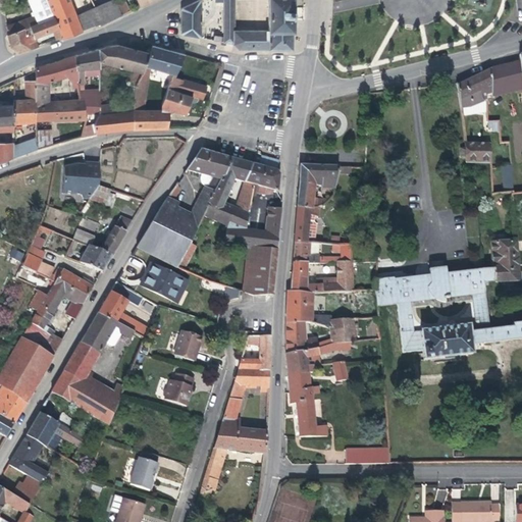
[(28,0),(35,15),(38,22),(54,16),(50,7),(45,9),(41,0),(28,0)]
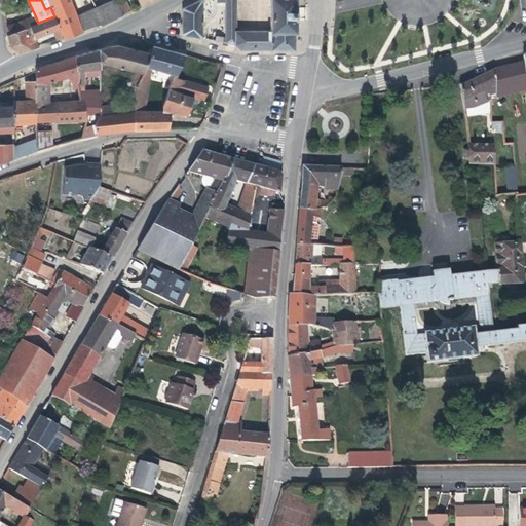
[(54,16),(63,37),(63,38),(82,32),(82,30),(100,24),(101,26),(122,15),(117,1),(116,0),(113,0),(77,15),(70,0),(41,0),(45,9),(50,7),(54,16)]
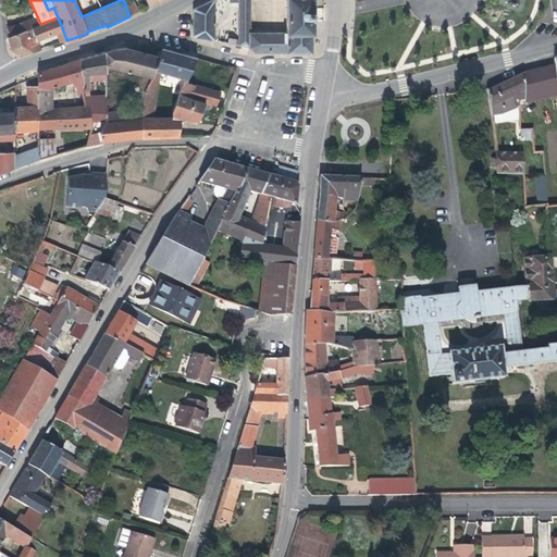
[(130,16),(139,11),(134,0),(126,0),(124,1),(130,16)]
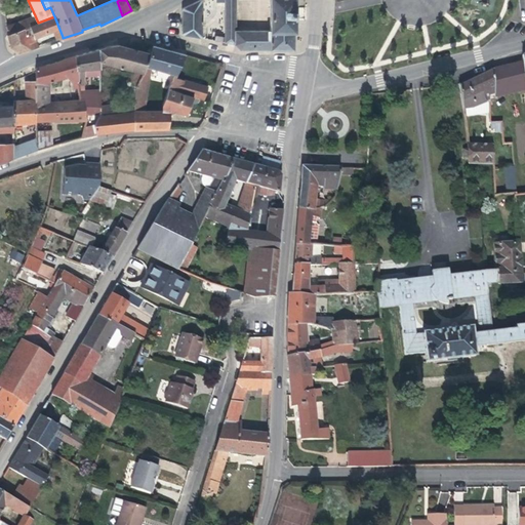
[(202,39),(202,0),(198,0),(183,8),(182,35),(202,39)]
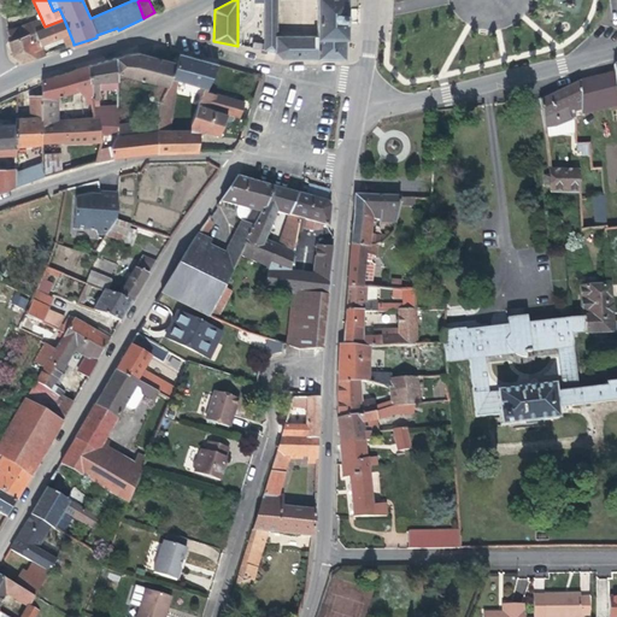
[(276,52),(276,36),(277,36),(277,0),(264,0),(264,1),(264,50),(276,52)]
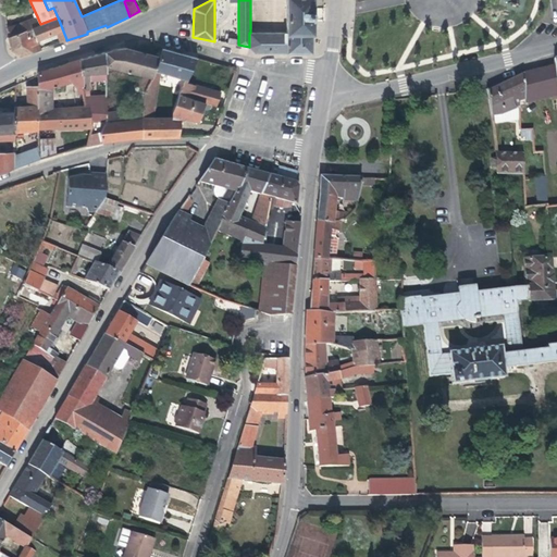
[(285,0),(287,33),(250,33),(249,33),(249,47),(255,52),(311,52),(311,34),(313,34),(313,32),(313,0),(285,0)]
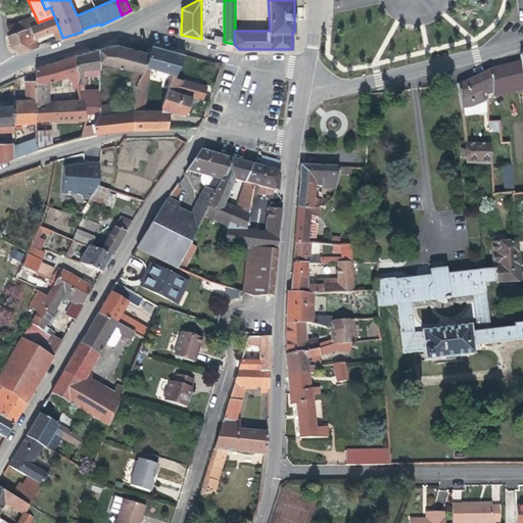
[(10,47),(18,51),(33,48),(38,47),(36,43),(35,38),(53,31),(55,35),(56,40),(62,37),(54,16),(38,22),(35,15),(6,27),(7,34),(10,47)]
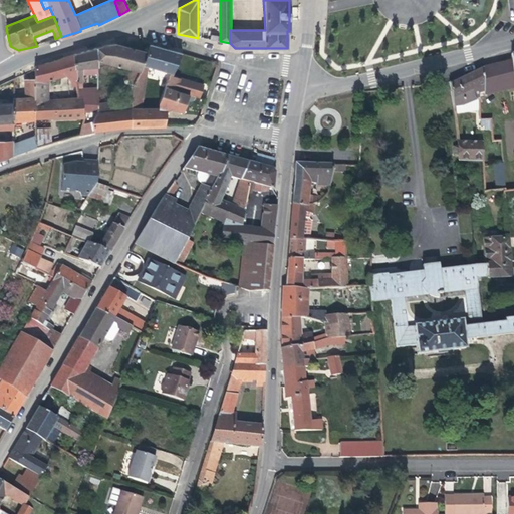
[(34,37),(35,42),(54,34),(52,30),(34,37)]
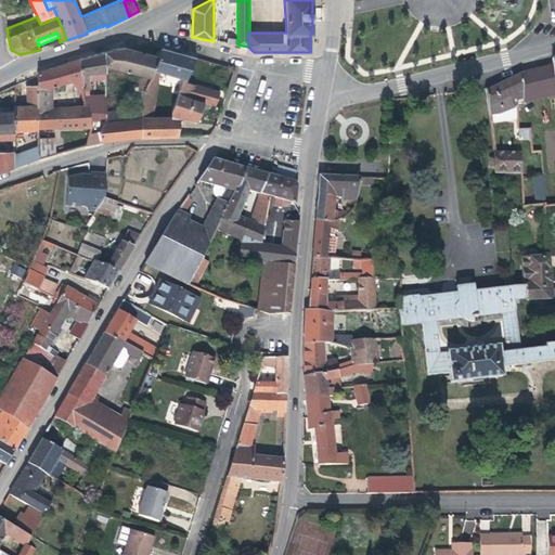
[(143,91),(151,78),(158,55),(125,48),(104,51),(105,66),(140,75),(133,87),(136,88),(143,91)]
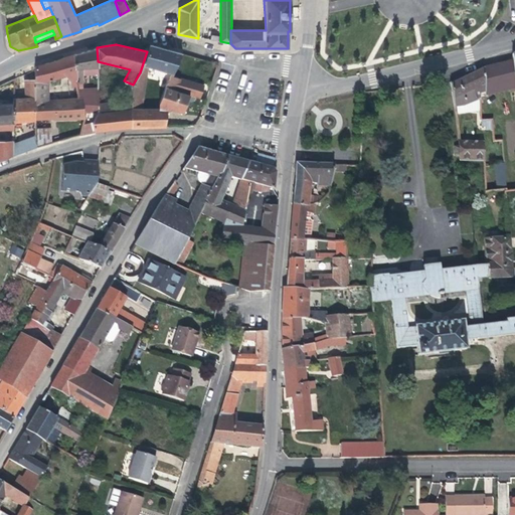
[(171,72),(165,87),(176,93),(189,96),(189,95),(200,98),(203,86),(172,75),(181,53),(150,44),(147,51),(140,72),(133,84),(132,105),(131,110),(142,110),(149,65),(171,72)]
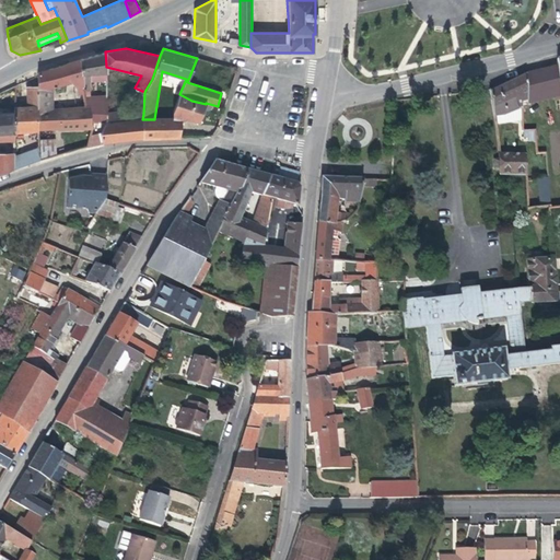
[(84,106),(91,106),(93,123),(104,121),(105,125),(106,123),(107,121),(107,112),(107,95),(88,96),(86,90),(90,90),(89,73),(106,72),(106,67),(105,51),(80,59),(82,74),(83,85),(84,106)]
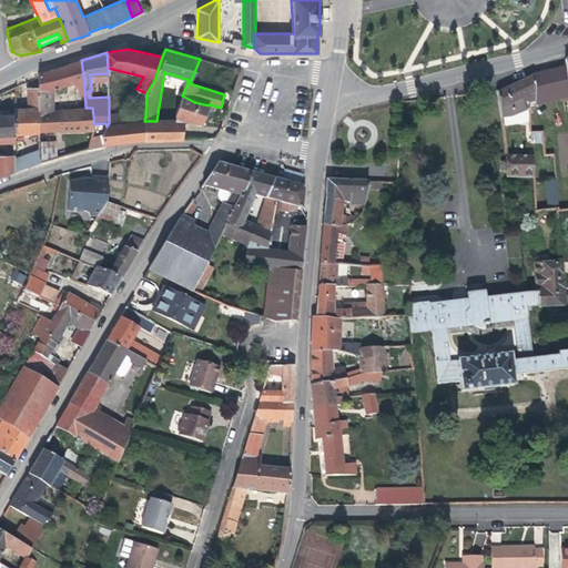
[(69,63),(73,83),(78,89),(84,87),(83,75),(81,60),(69,63)]
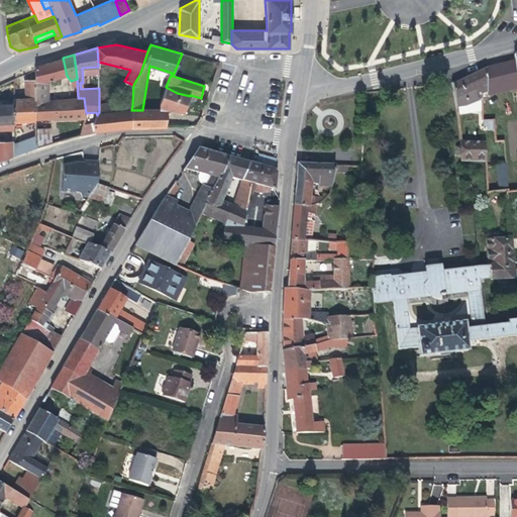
[(63,58),(54,61),(60,78),(67,76),(63,58)]
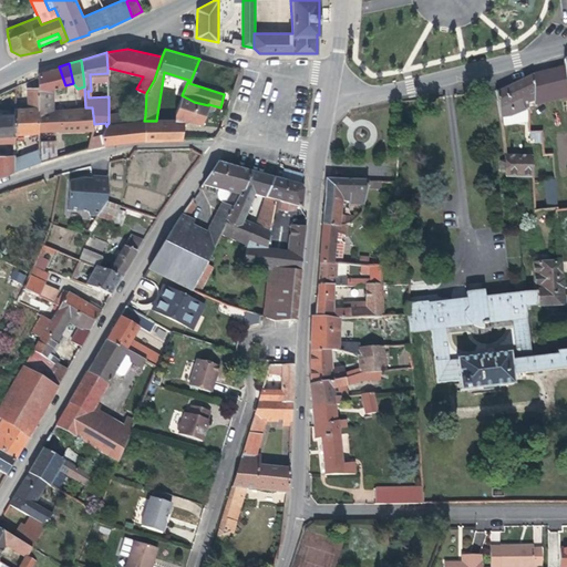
[(65,85),(59,66),(38,73),(38,86),(38,107),(39,132),(39,135),(55,135),(55,131),(88,131),(86,136),(89,136),(85,150),(89,150),(93,134),(94,130),(94,124),(92,107),(85,107),(53,110),(52,89),(65,85)]
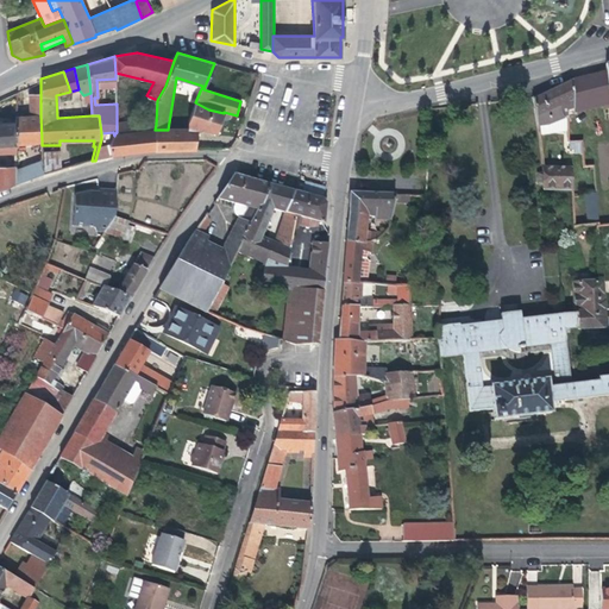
[(572,81),(575,110),(608,101),(608,89),(608,87),(607,73),(572,81)]
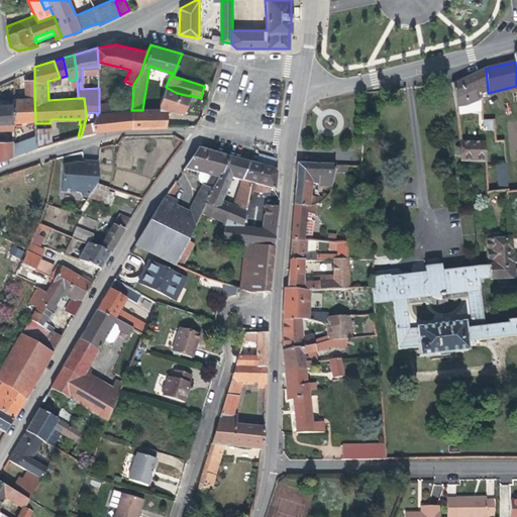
[(486,69),(459,81),(452,82),(456,107),(466,106),(479,101),(483,100),(482,95),(488,93),(486,69)]
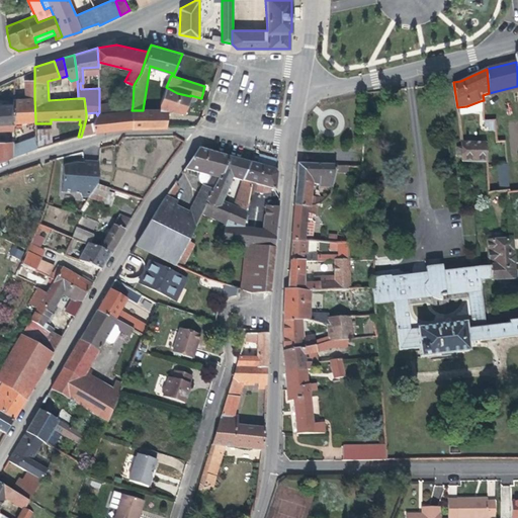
[(25,99),(13,99),(13,104),(13,122),(35,120),(34,98),(34,79),(24,80),(25,99)]
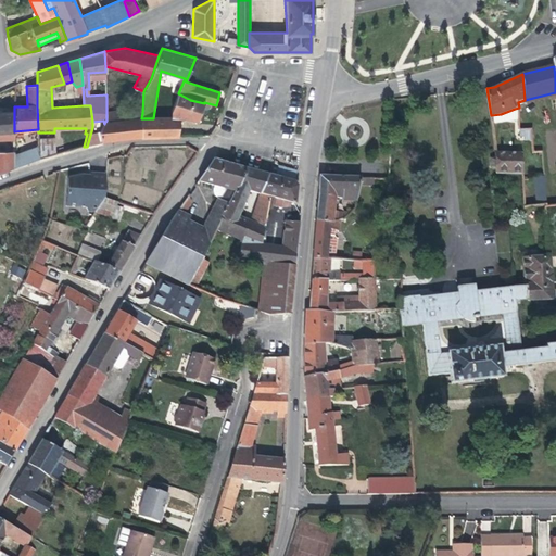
[(135,114),(142,113),(143,91),(136,88),(135,108),(106,111),(106,121),(105,122),(136,118),(135,114)]
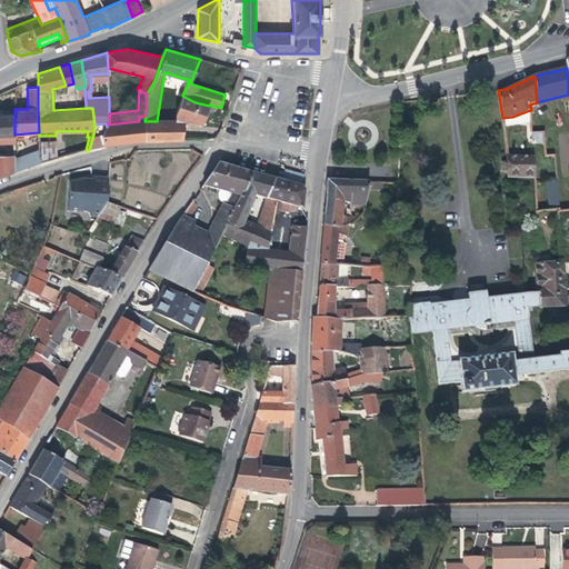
[(182,96),(177,113),(176,120),(157,121),(145,121),(145,140),(182,140),(185,120),(201,125),(209,106),(195,102),(182,96)]
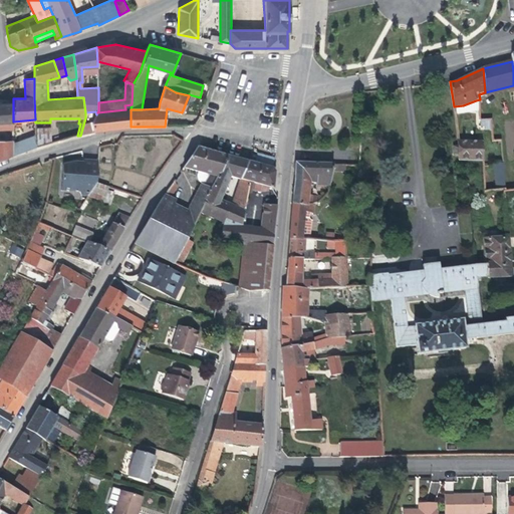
[(454,106),(455,114),(480,111),(480,99),(476,100),(463,105),(454,106)]
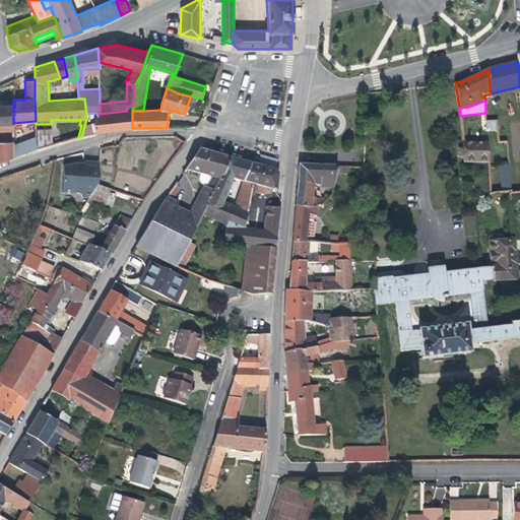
[(0,130),(13,130),(13,123),(13,105),(0,105),(0,130)]
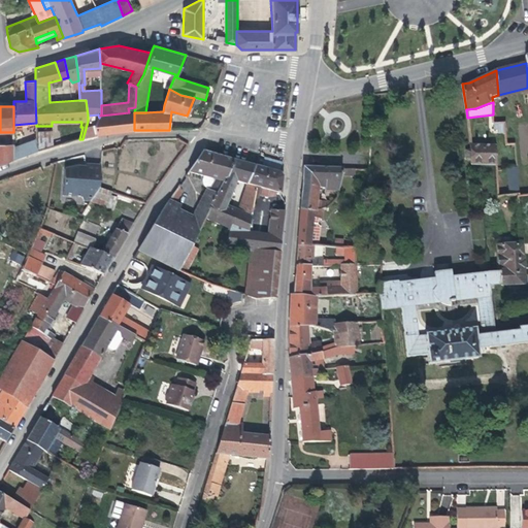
[(129,112),(100,116),(99,118),(95,125),(97,135),(134,130),(134,112),(135,107),(128,108),(129,112)]
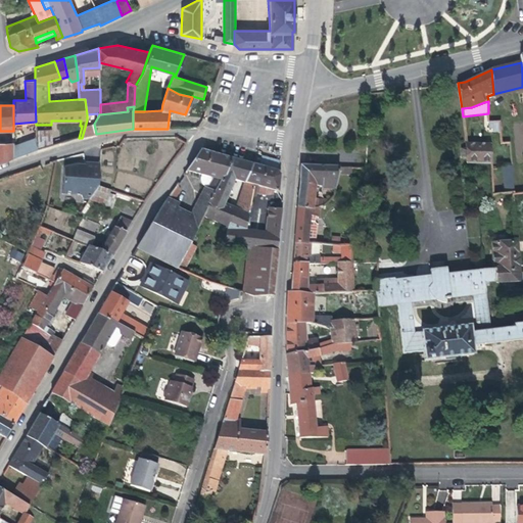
[(500,122),(489,123),(489,129),(493,129),(494,132),(501,131),(500,122)]
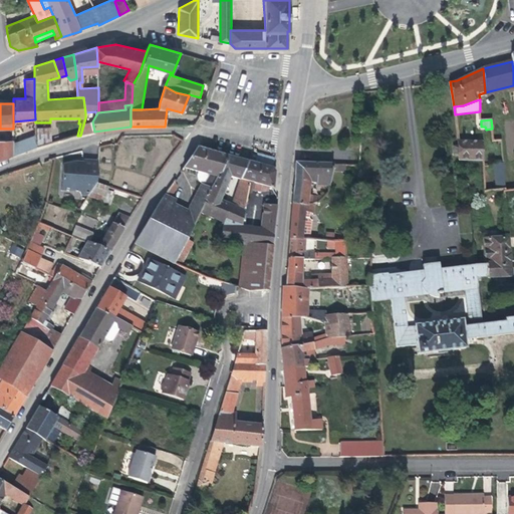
[(84,121),(80,136),(89,134),(89,122),(84,121)]
